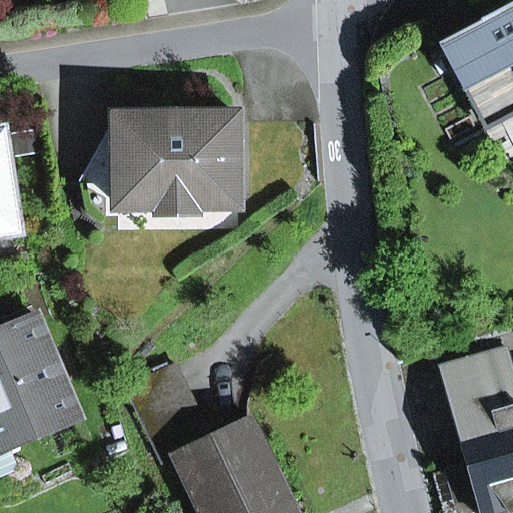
[(512,3),(439,43),(482,125),(512,109),(512,3)]
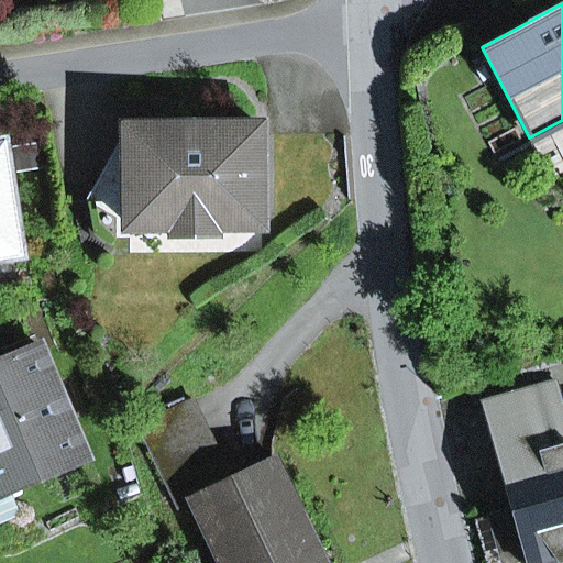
[(262,227),(261,128),(129,129),(130,152),(98,207),(130,228),(173,228),(179,210),(212,209),(220,227),(262,227)]
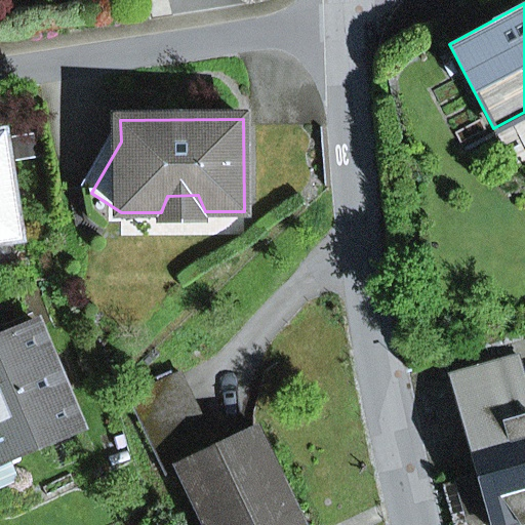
[(82,188),(91,193),(121,142),(120,120),(82,188)]
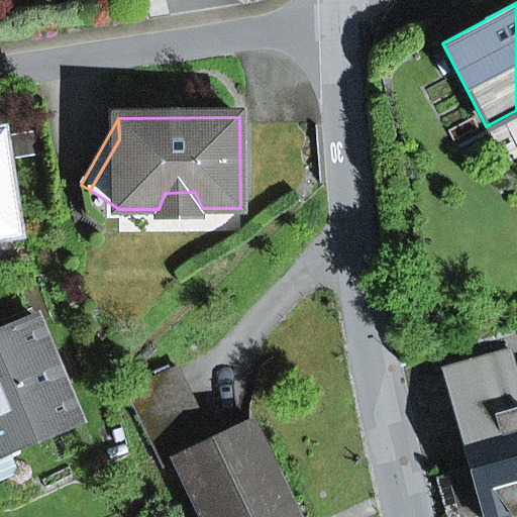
[(0,239),(22,236),(6,130),(0,130),(0,239)]
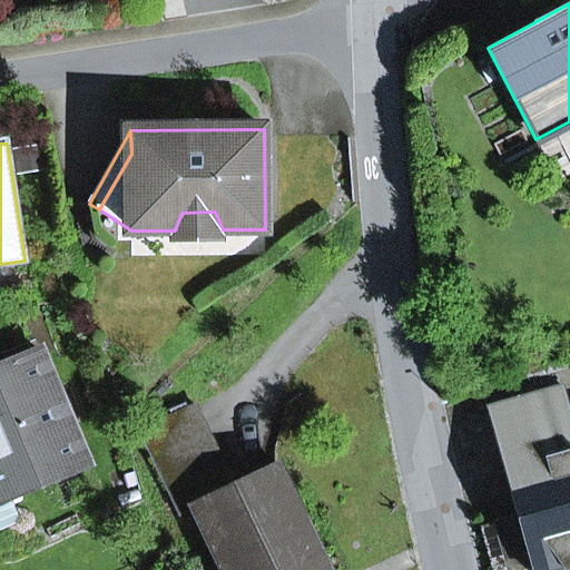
[(223,229),(215,212),(182,213),(175,231),(172,237),(198,243),(213,242),(225,236),(223,229)]
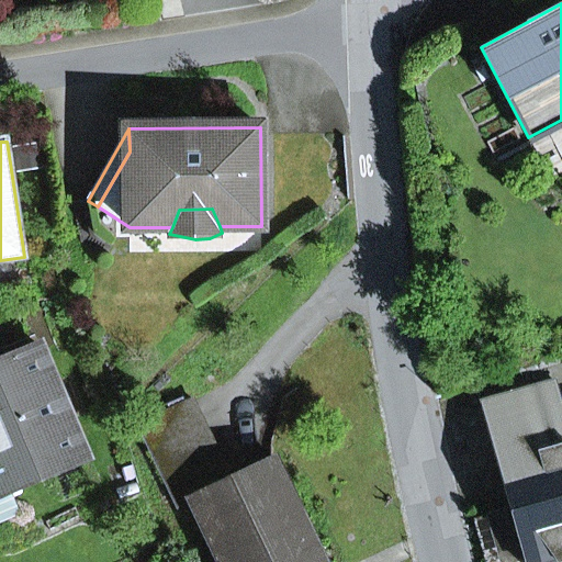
[(0,363),(41,347),(35,335),(0,350),(0,363)]
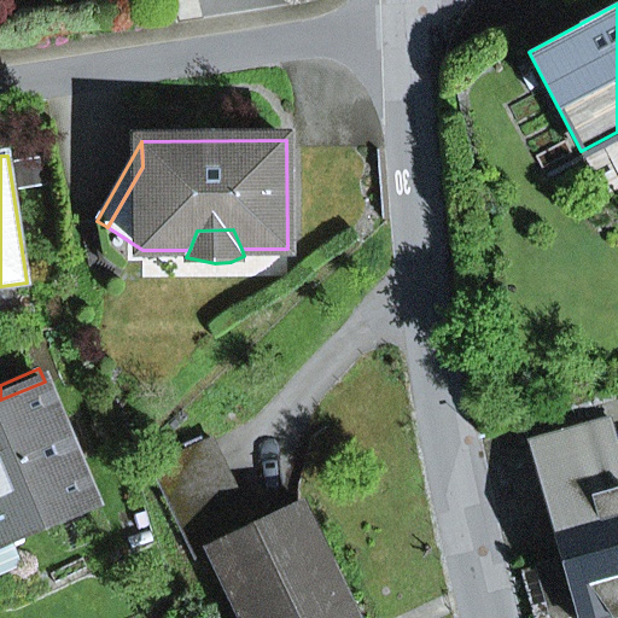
[(0,544),(13,540),(97,505),(45,382),(0,400),(0,544)]
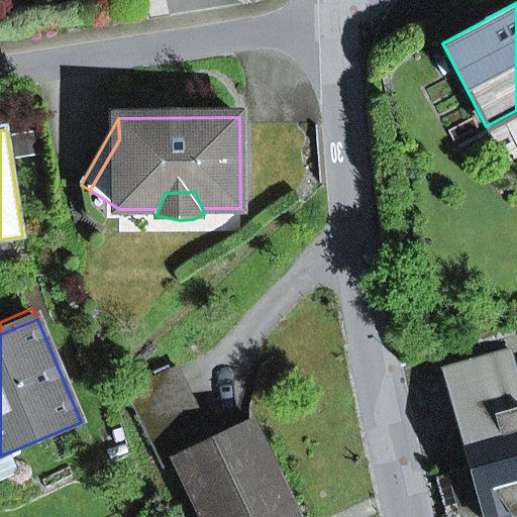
[(516,516),(516,374),(511,351),(443,371),(472,469),(486,516),(485,516),(516,516)]
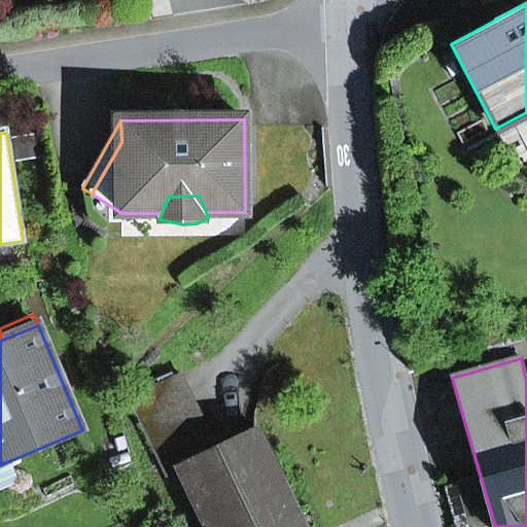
[(216,451),(180,378),(132,401),(169,477),(181,470),(208,526),(303,526),(256,431),(216,451)]
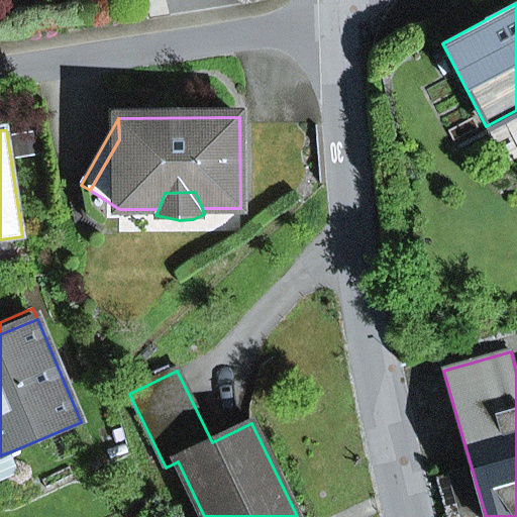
[(0,482),(20,474),(11,451),(0,455),(0,482)]
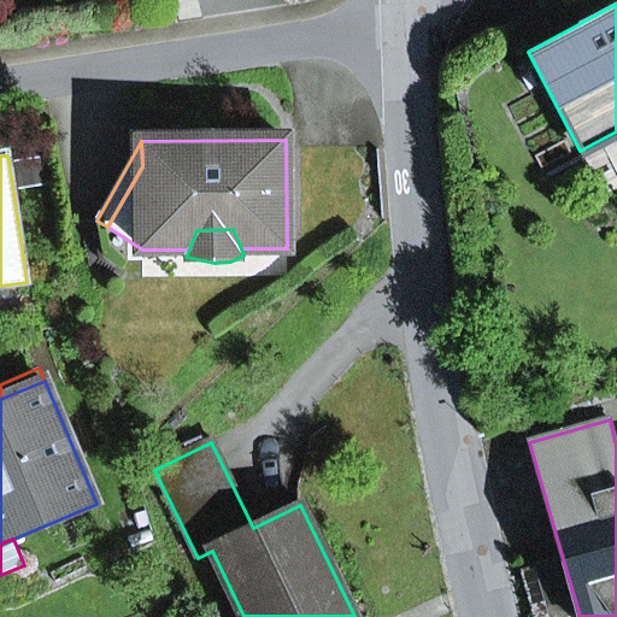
[(548,616),(574,616),(580,616),(563,559),(535,568),(548,616)]
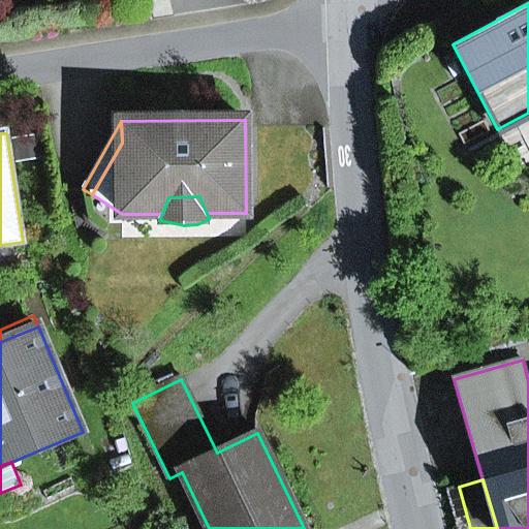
All buildings are outlined.
